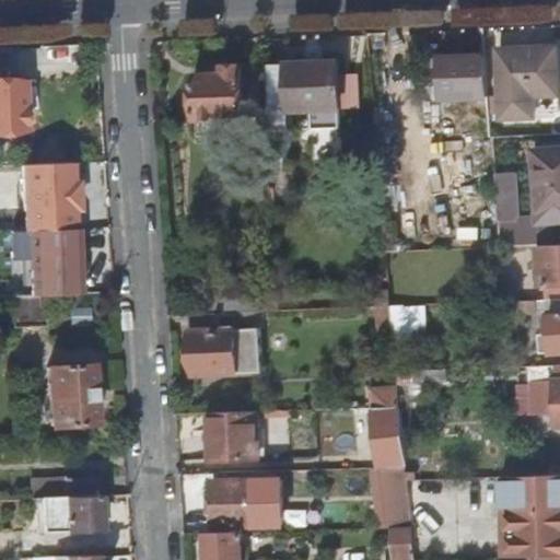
[(522,115),(522,107),(522,94),(556,93),(553,46),(496,48),(498,116),(522,115)]
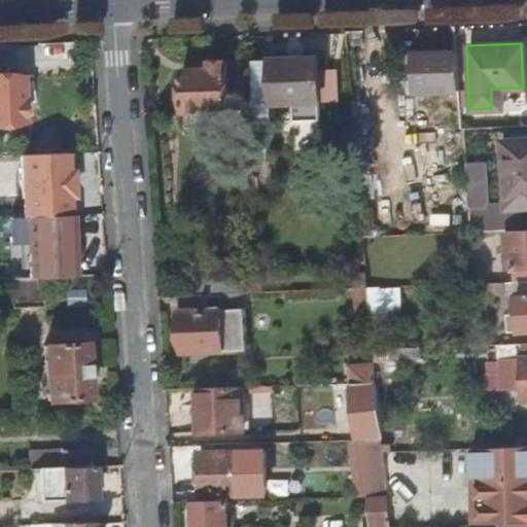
[(458,89),(455,51),(412,56),(415,92),(458,89)]
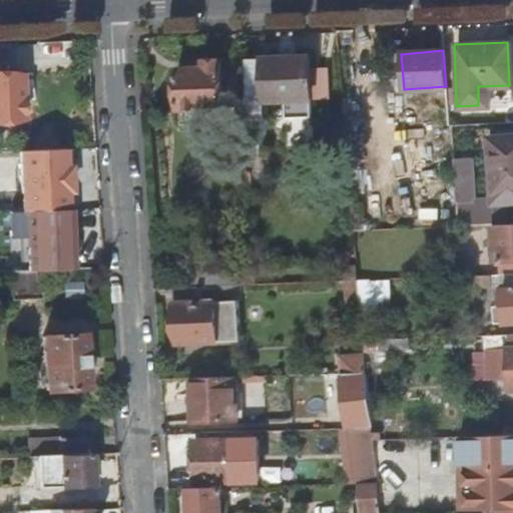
[(310,57),(245,61),(251,125),(269,124),(267,106),(288,105),(290,122),(315,120),(310,57)]
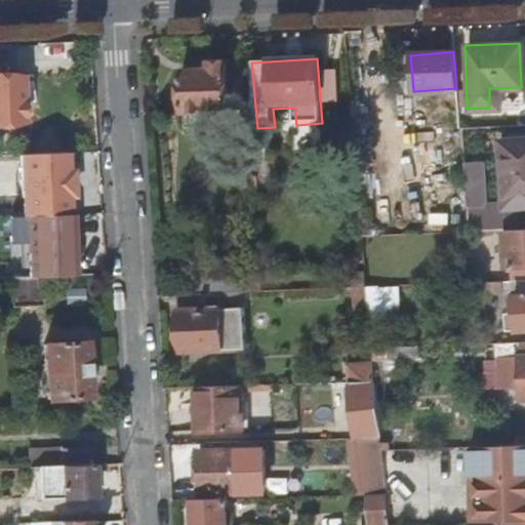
[(245,108),(241,59),(210,62),(211,71),(179,73),(184,128),(227,125),(226,109),(245,108)]
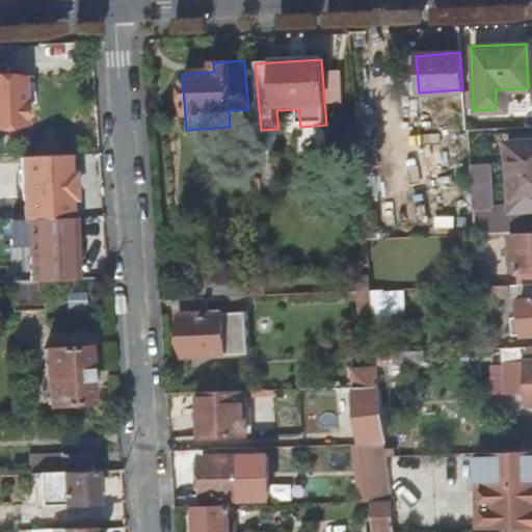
[(0,122),(22,122),(22,118),(25,114),(25,107),(18,100),(17,78),(0,78),(0,122)]
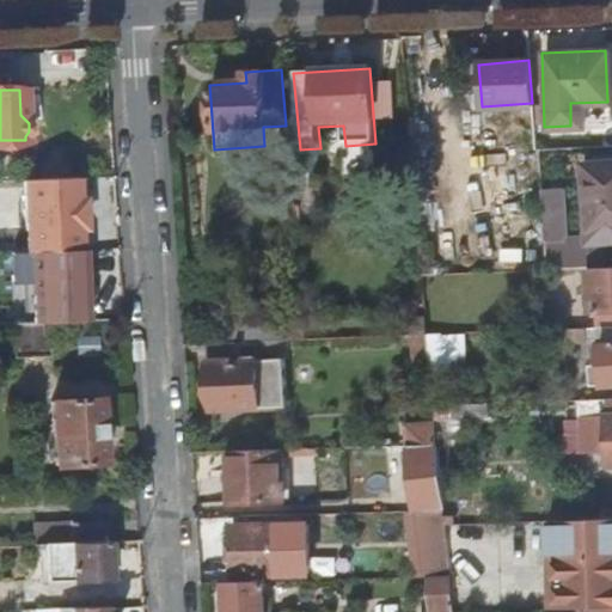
[(570,103),(570,117),(607,116),(607,102),(570,103)]
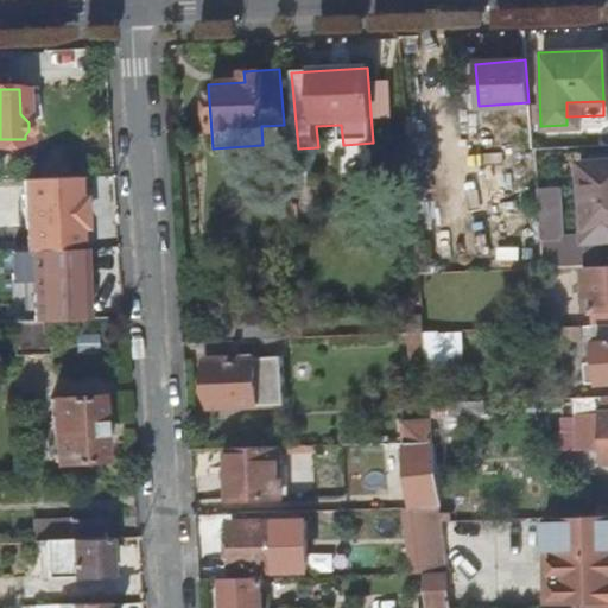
[(607,156),(581,158),(587,222),(607,220),(607,156)]
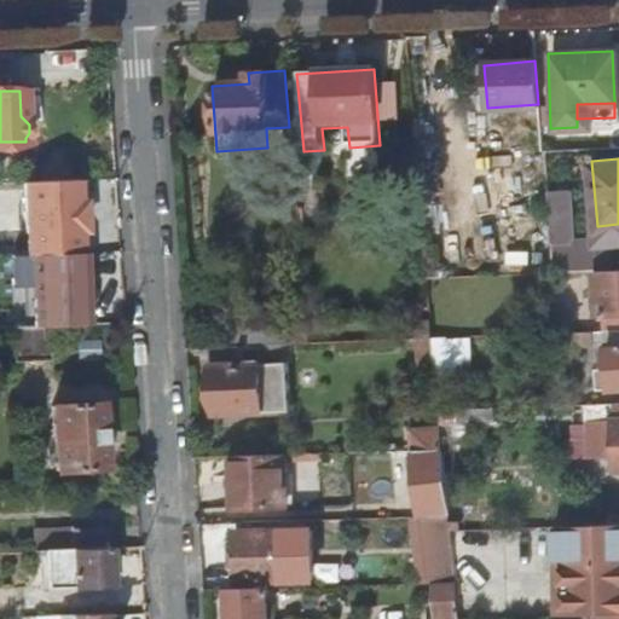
[(23,178),(25,255),(17,255),(18,325),(92,324),(88,177),(23,178)]
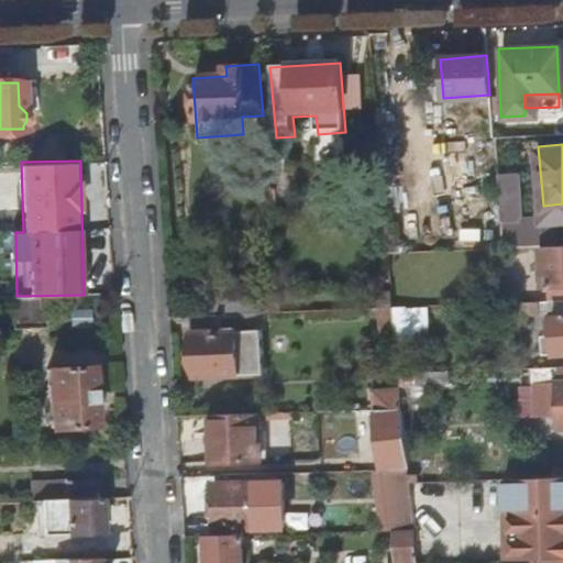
[(394,219),(382,219),(385,251),(397,251),(394,219)]
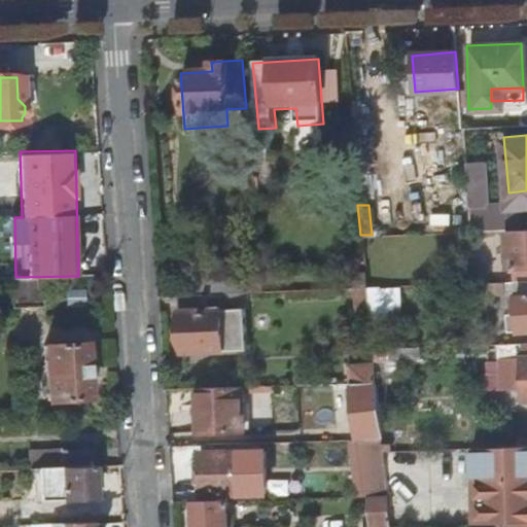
[(516,265),(517,280),(526,279),(526,227),(504,230),(507,265),(516,265)]
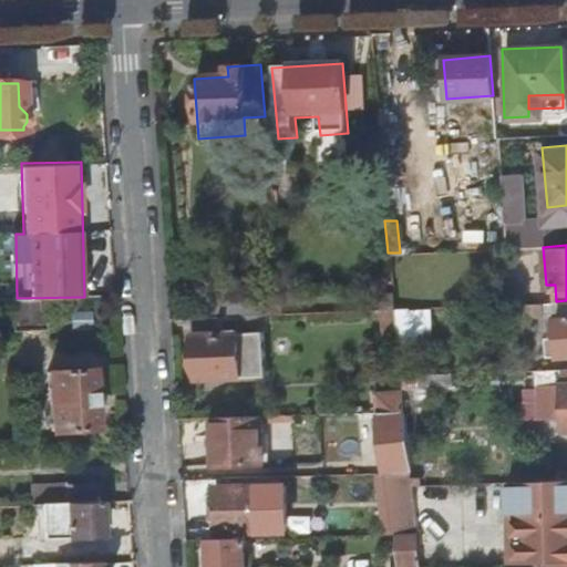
[(378,290),(380,307),(393,306),(391,288),(378,290)]
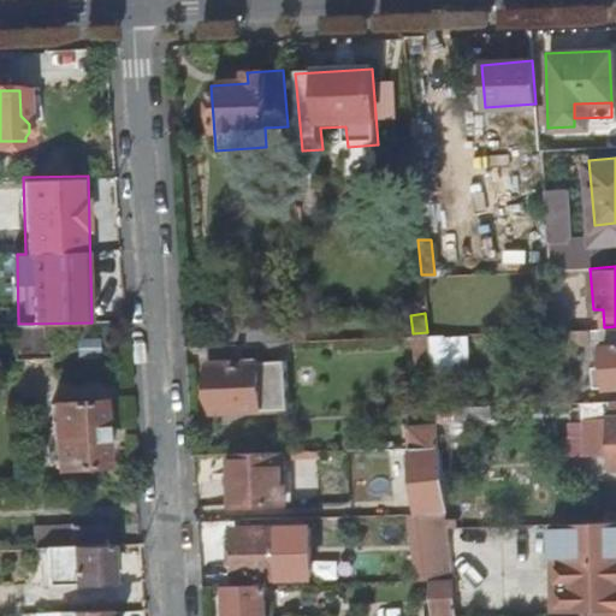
[(209,363),(283,359),(286,359),(285,341),(308,339),(307,321),(286,323),(286,315),(225,320),(226,344),(208,345),(209,363)]
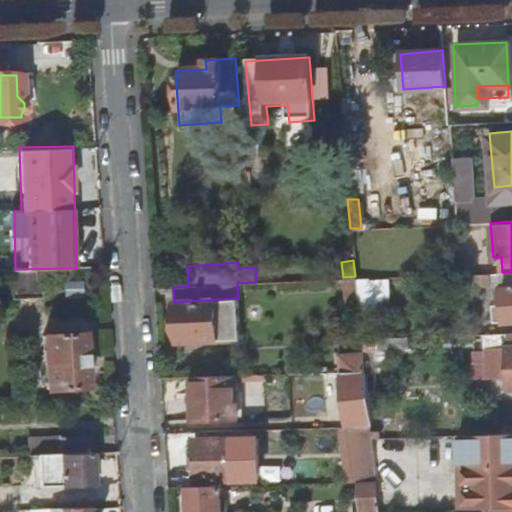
[(41,298),(40,271),(8,272),(9,299),(41,298)]
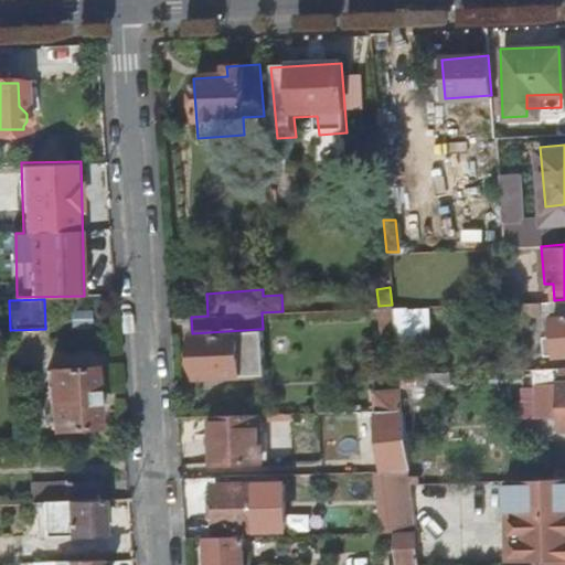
[(564,351),(564,299),(554,300),(540,300),(541,309),(553,309),(553,316),(553,333),(546,333),(541,333),(542,352),(564,351)]
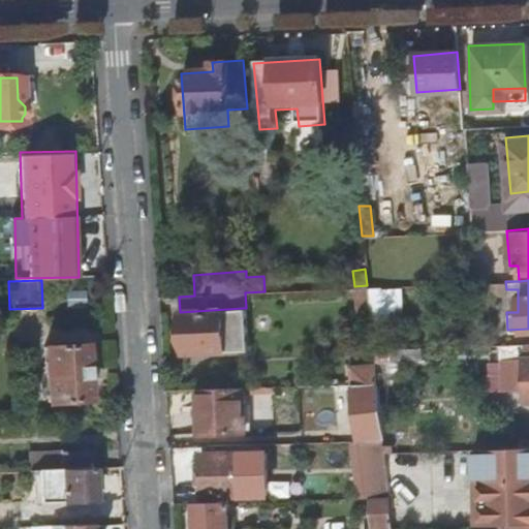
[(506,289),(505,281),(488,282),(488,290),(506,289)]
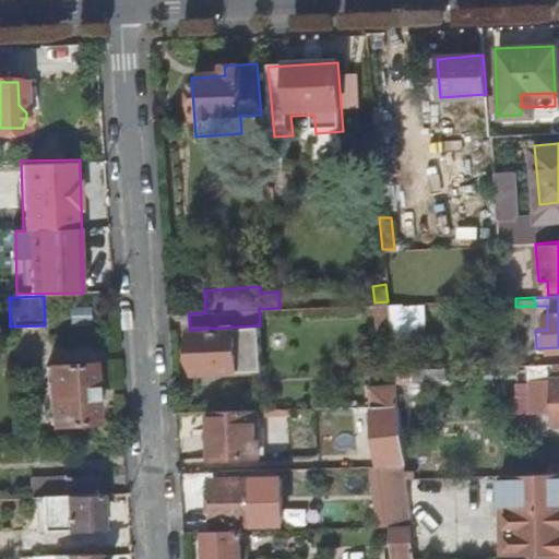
[(388,301),(375,302),(377,332),(390,331),(388,305),(388,301)]
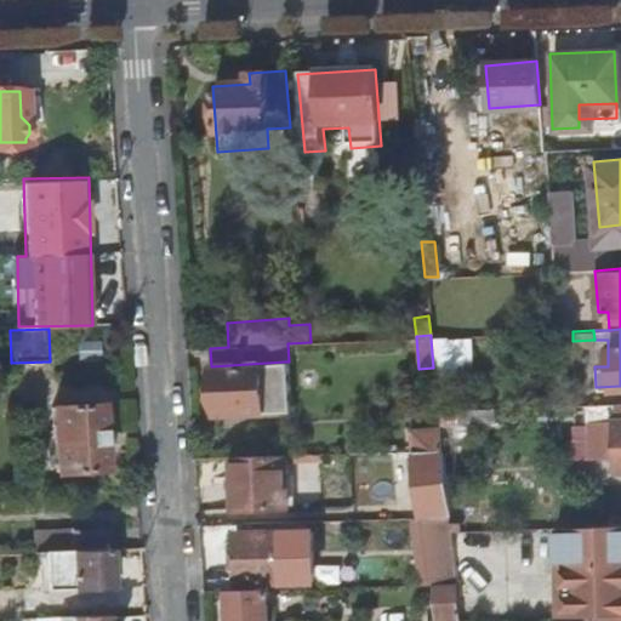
[(467,337),(431,339),(433,368),(434,375),(468,374),(467,337)]
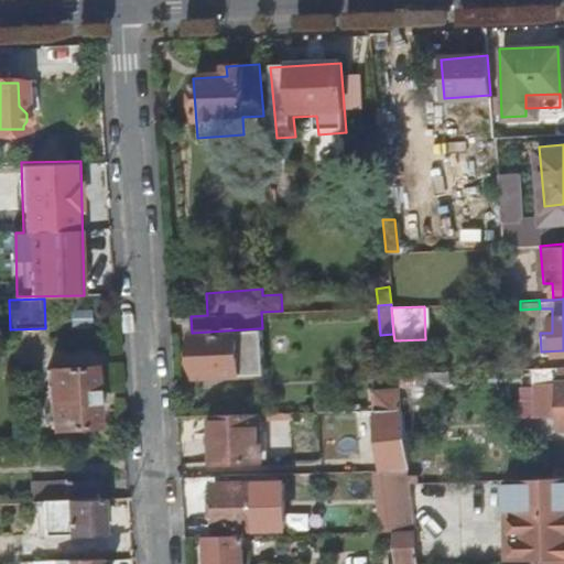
[(238,369),(261,368),(259,328),(192,333),(194,377),(238,375),(238,369)]
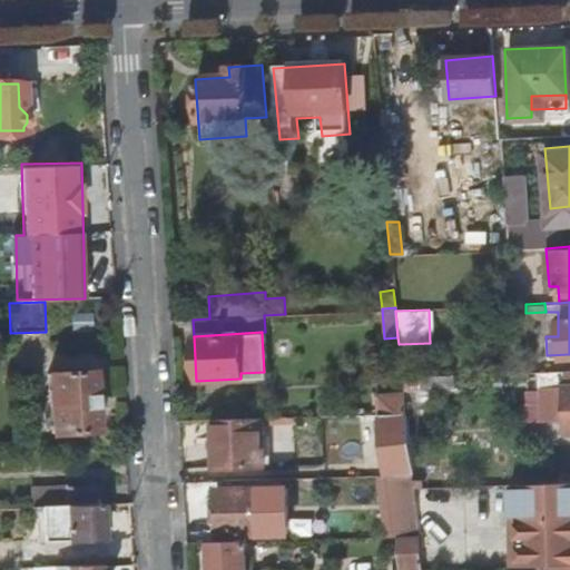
[(92,370),(48,372),(50,432),(96,430),(92,370)]
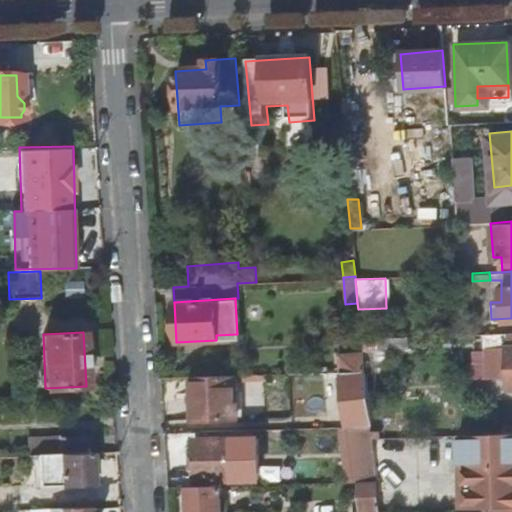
[(511,332),(484,334),(484,347),(496,347),(498,373),(508,373),(509,387),(511,387),(511,332)]
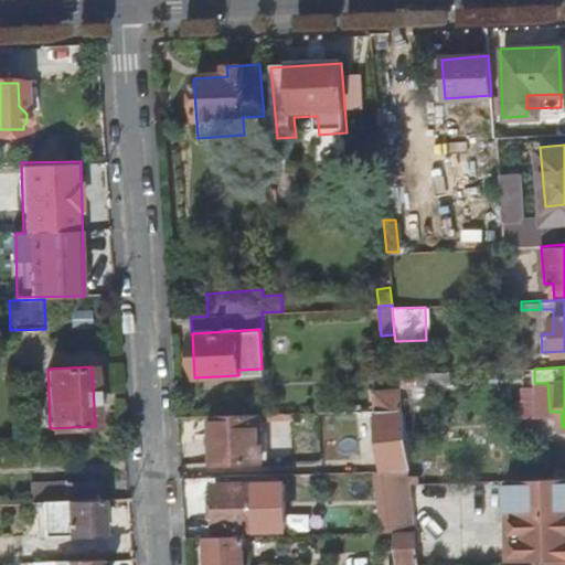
[(374,387),(375,406),(401,405),(398,385),(374,387)]
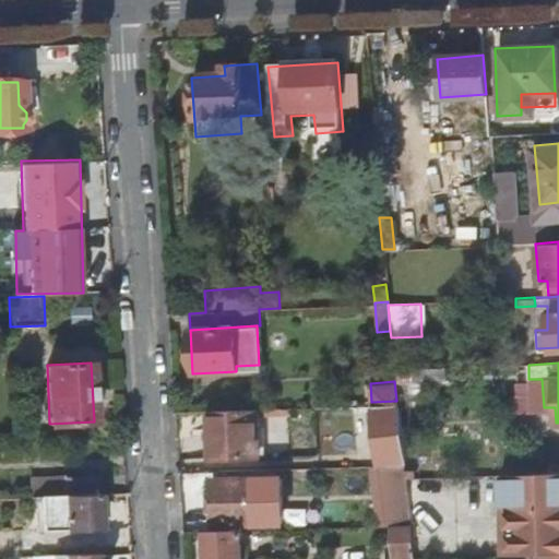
[(371,402),(376,463),(402,462),(396,401),(371,402)]
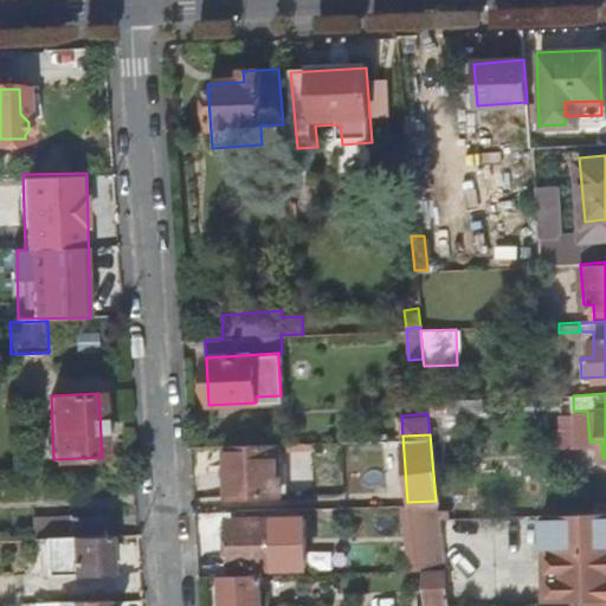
[(276,444),(223,447),(226,497),(278,494),(276,444)]
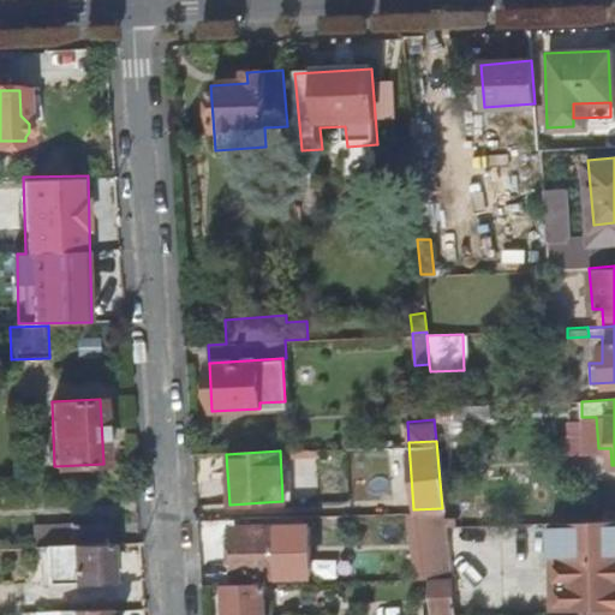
[(548,590),(614,587),(614,517),(548,520),(548,590)]
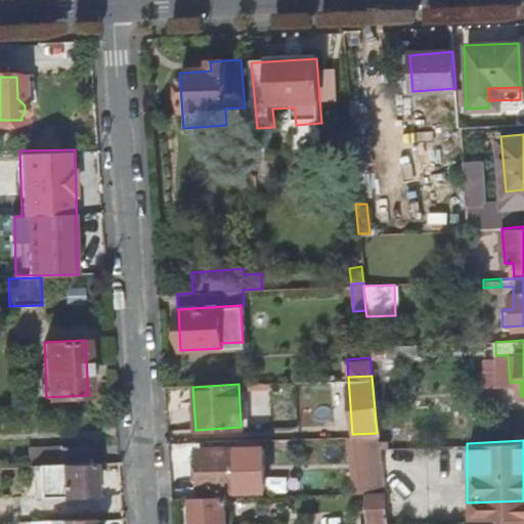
[(61,447),(61,465),(93,464),(92,446),(61,447)]
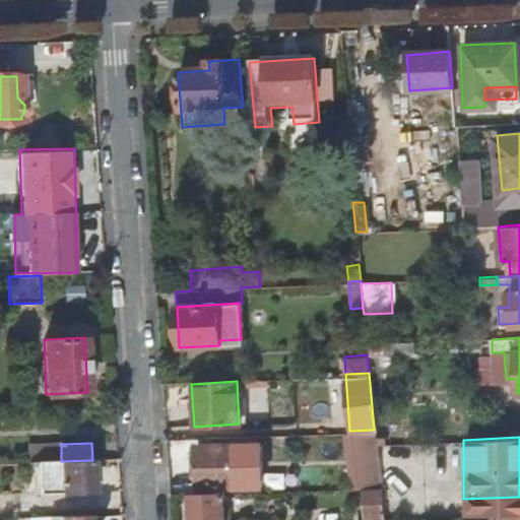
[(235,446),(195,449),(197,490),(199,490),(199,495),(224,493),(228,493),(226,488),(256,485),(255,462),(242,463),(236,463),(235,451),(235,446)]
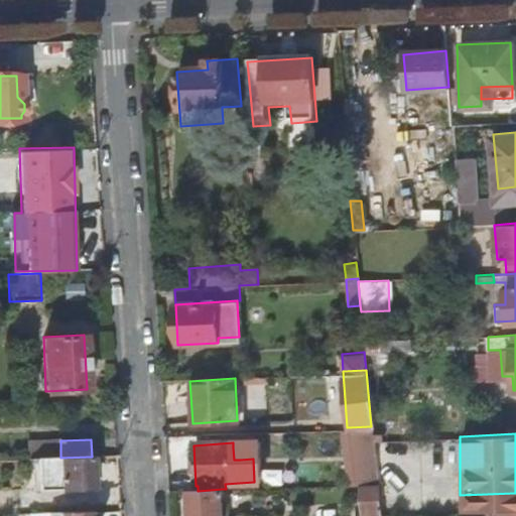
[(92,462),(92,457),(60,458),(37,459),(40,488),(94,486),(94,474),(98,474),(98,462),(92,462)]
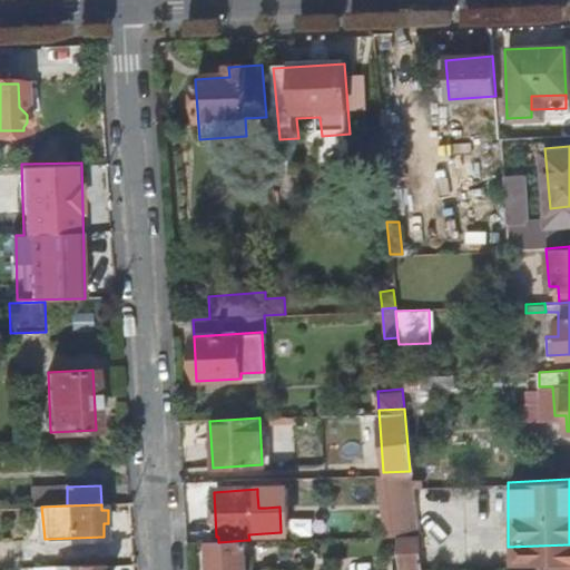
[(419,569),(415,531),(397,532),(400,569),(419,569)]
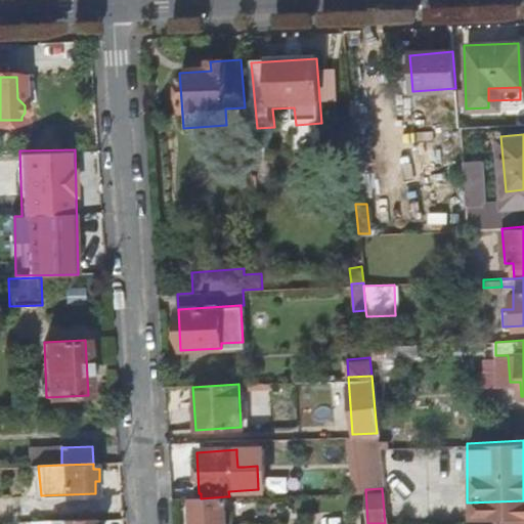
[(226,523),(226,496),(201,498),(192,498),(193,523),(226,523)]
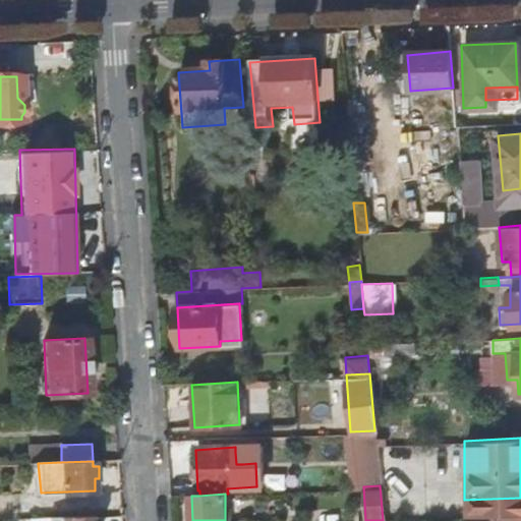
[(520,515),(520,498),(464,500),(464,518),(503,516),(520,515)]
